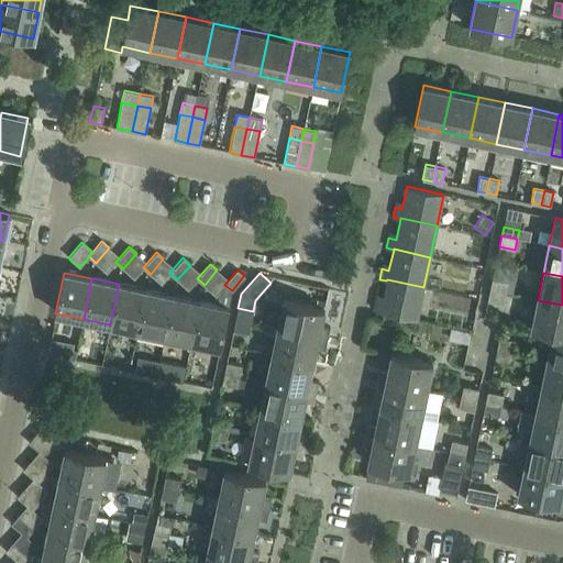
[(416,319),(423,287),(387,279),(386,280),(382,301),(375,300),(373,310),(416,319)]
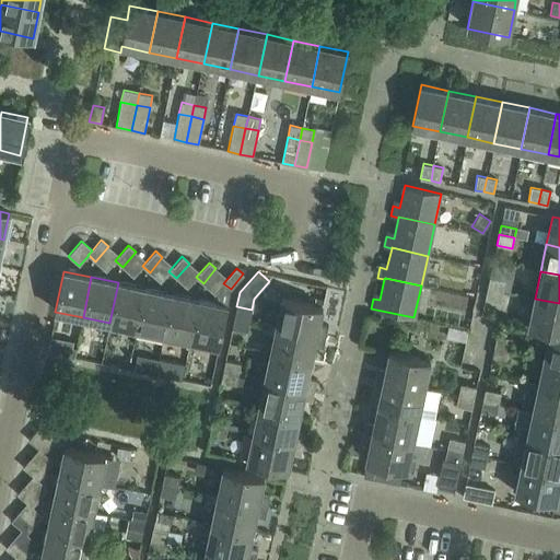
[(487,288),(502,291),(504,281),(489,278),(487,288)]
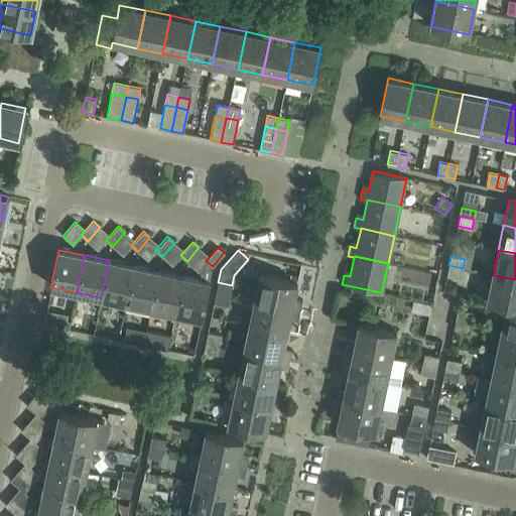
[(126,302),(134,265),(109,260),(101,297),(126,302)]
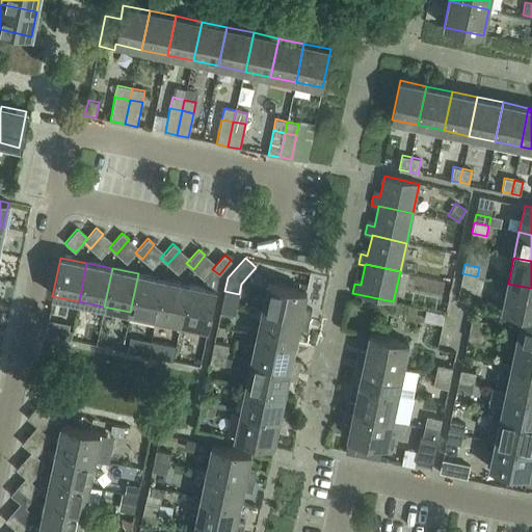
[(138,273),(130,312),(156,318),(164,278),(138,273)]
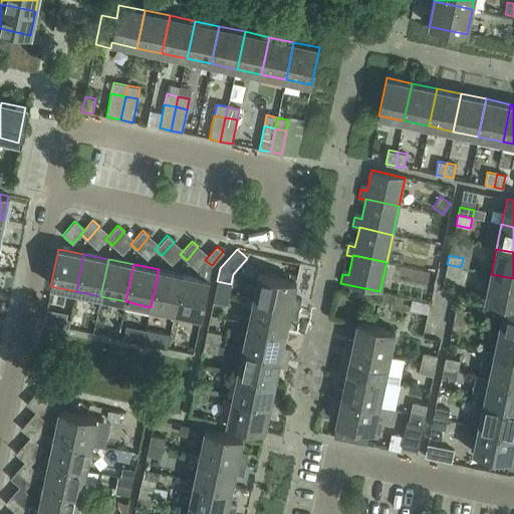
[(461,267),(447,264),(445,274),(459,277),(461,267)]
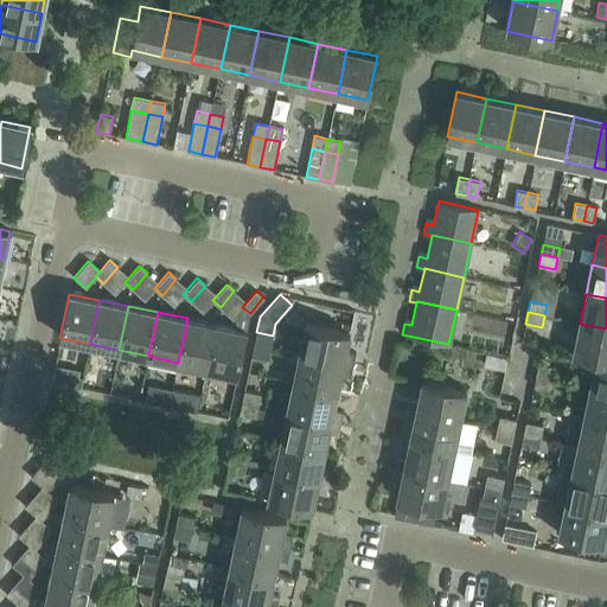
[(178,363),(206,369),(216,324),(187,318),(178,363)]
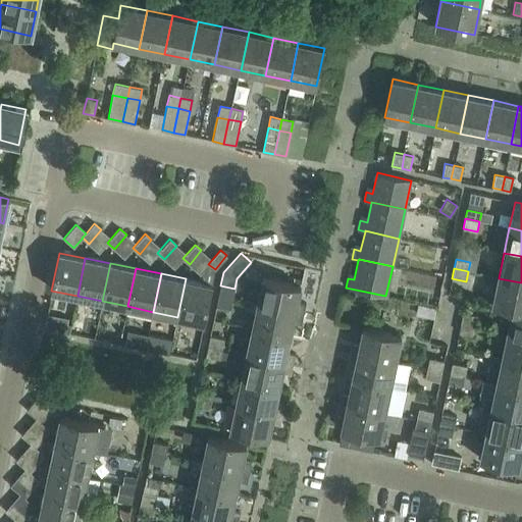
[(177,317),(204,322),(212,284),(186,278),(177,317)]
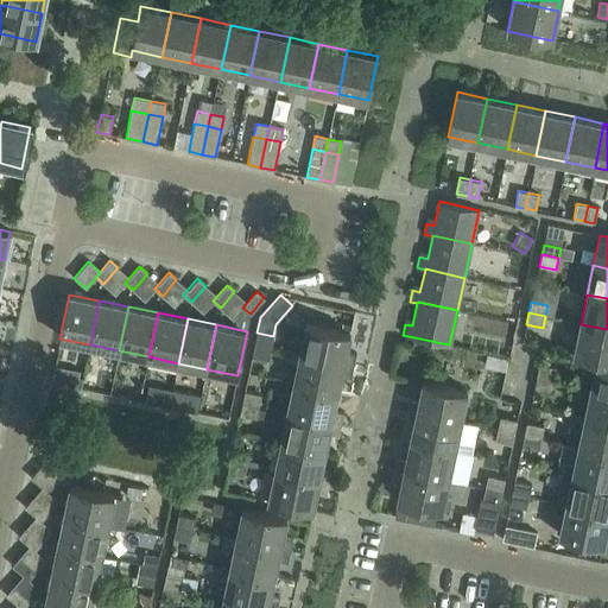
[(299,354),(354,366),(356,354),(346,352),(350,333),(305,324),(299,354)]
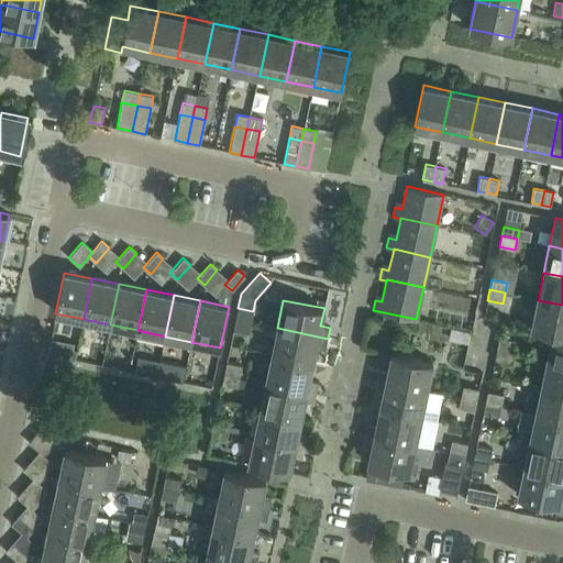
[(562,333),(562,305),(538,300),(531,328),(552,332),(562,333)]
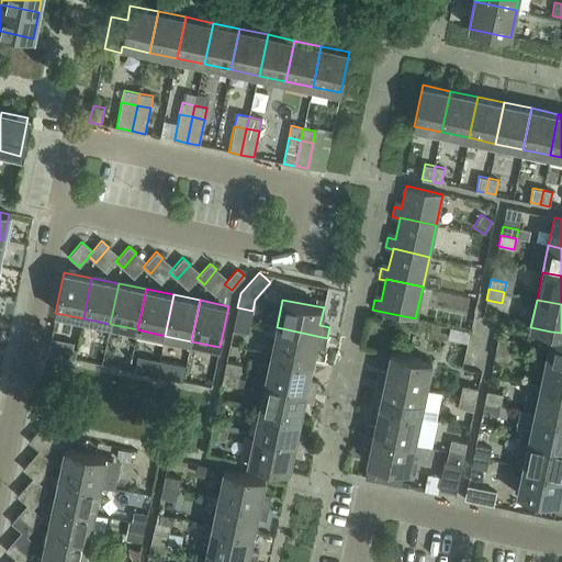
[(250,322),(253,311),(237,307),(235,318),(250,322)]
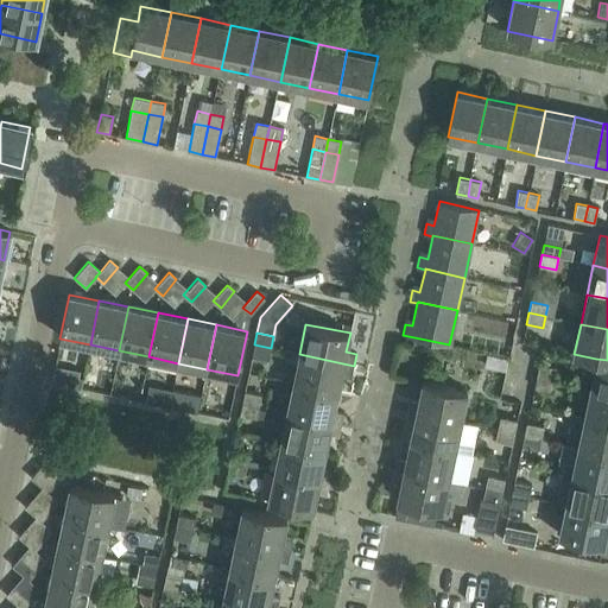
[(252,356),(268,360),(271,348),(254,344),(252,356)]
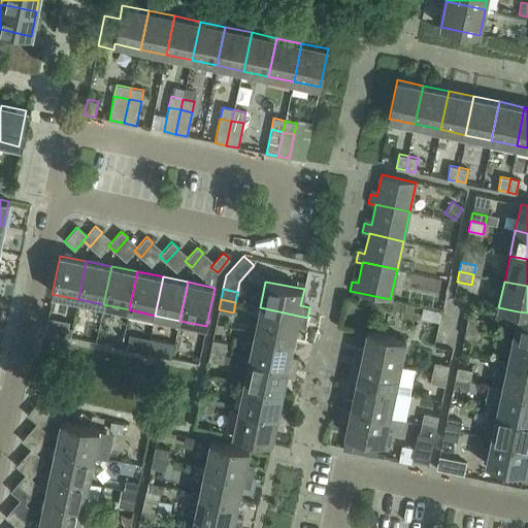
[(255,332),(293,341),(296,325),(305,327),(307,318),(260,307),(255,332)]
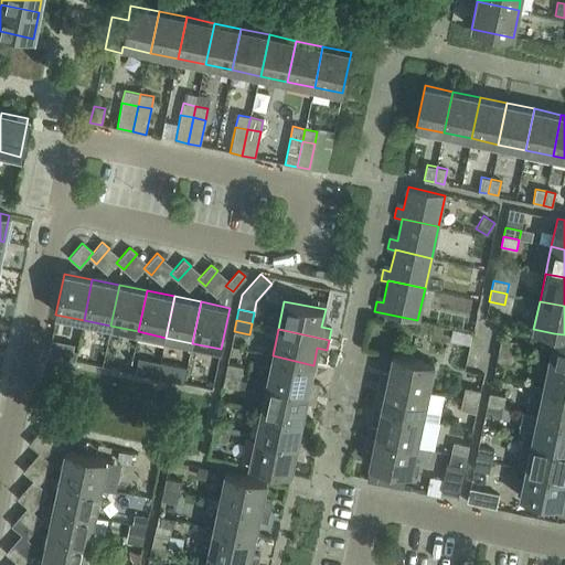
[(548,361),(564,363),(564,334),(554,333),(548,361)]
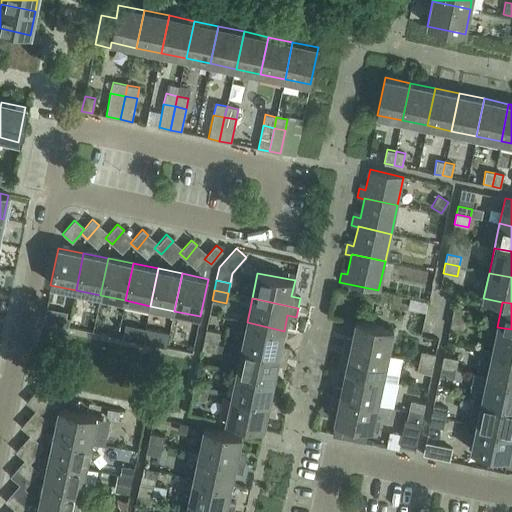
[(452,317),(466,320),(468,310),(454,307),(452,317)]
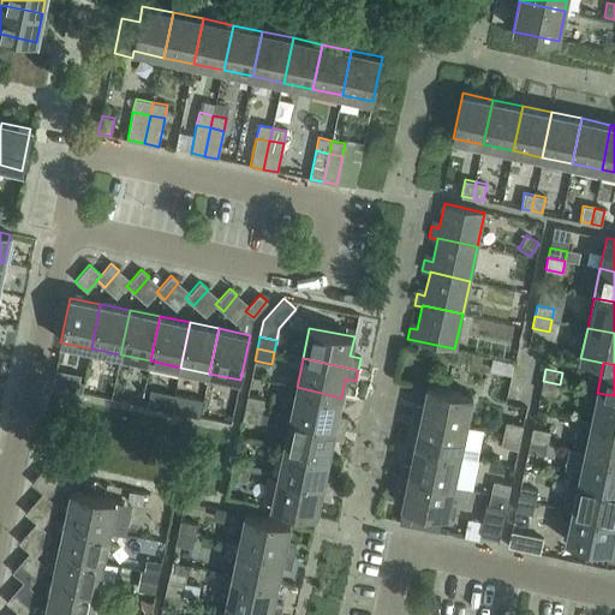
[(55,370),(53,386),(64,388),(67,372),(55,370)]
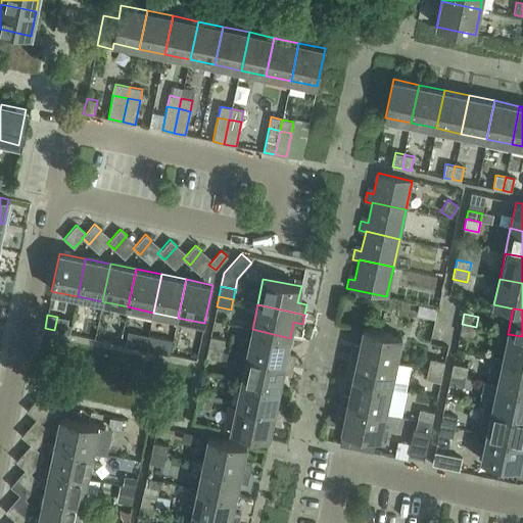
[(476,327),(462,324),(460,334),(473,337),(476,327)]
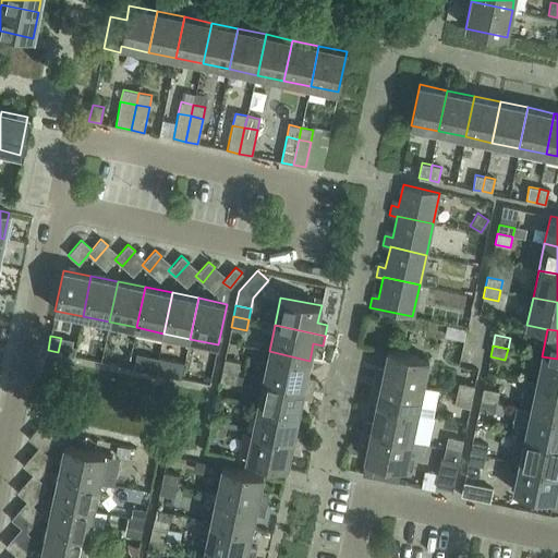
[(373,376),(422,387),(426,370),(434,372),(436,361),(428,360),(428,359),(388,350),(384,367),(375,365),(373,376)]
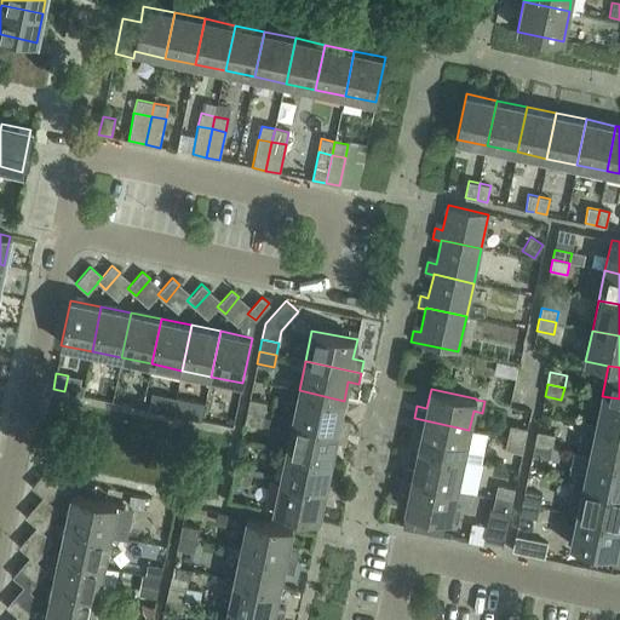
[(344,401),(299,390),(293,420),(348,432),(350,420),(340,419),(344,401)]
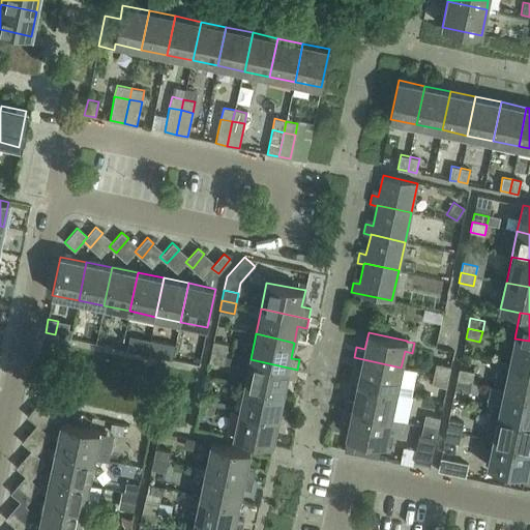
[(529,341),(514,339),(509,363),(529,367),(529,341)]
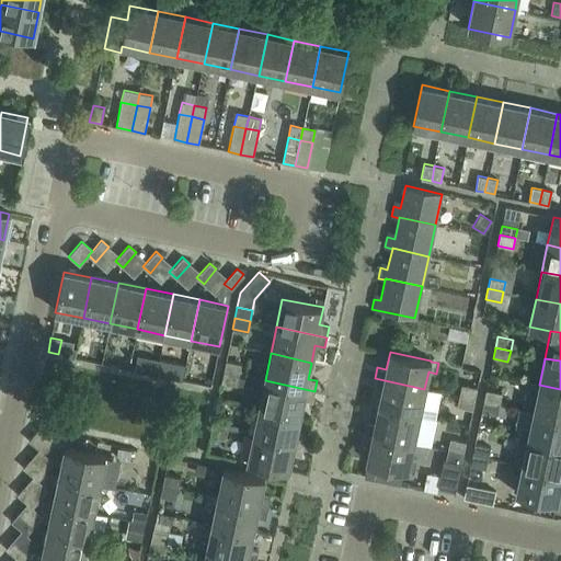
[(159,359),(156,375),(182,380),(185,365),(159,359)]
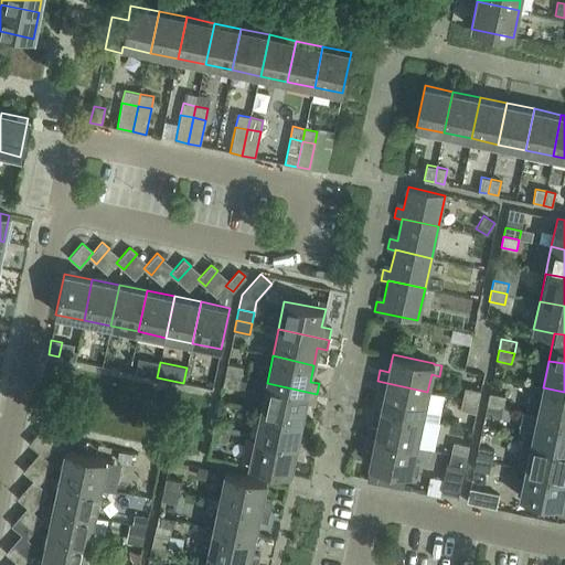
[(225,374),(241,379),(243,366),(227,363),(225,374)]
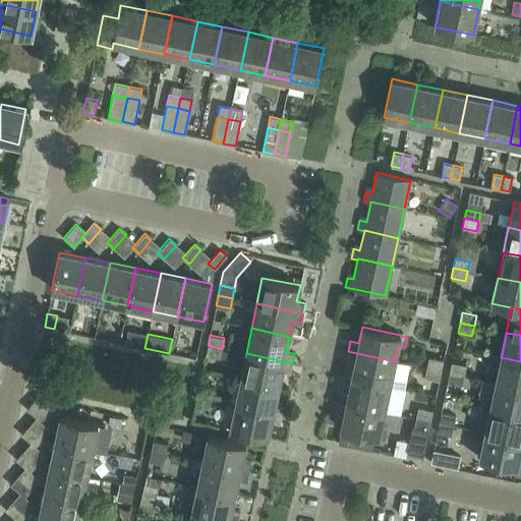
[(222,349),(208,345),(206,355),(220,358),(222,349)]
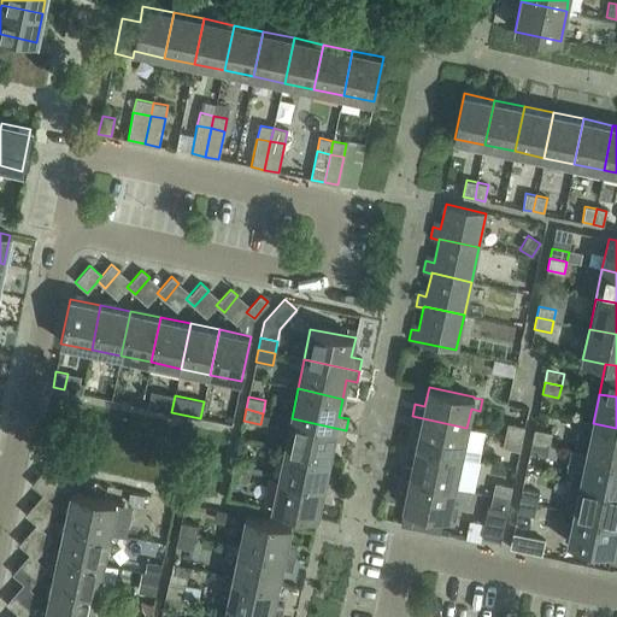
[(466,428),(412,416),(410,427),(419,429),(416,447),(460,457),(466,428)]
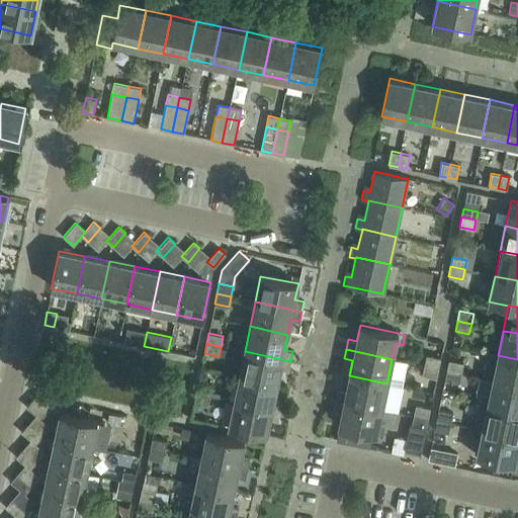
[(239,376),(277,384),(280,369),(288,371),(290,361),(245,351),(239,376)]
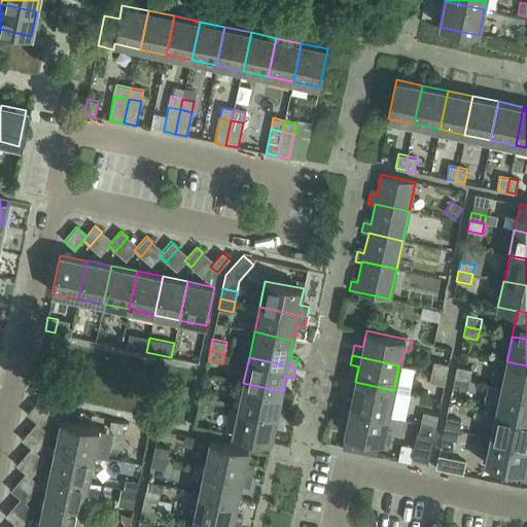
[(431,372),(446,375),(448,364),(433,361),(431,372)]
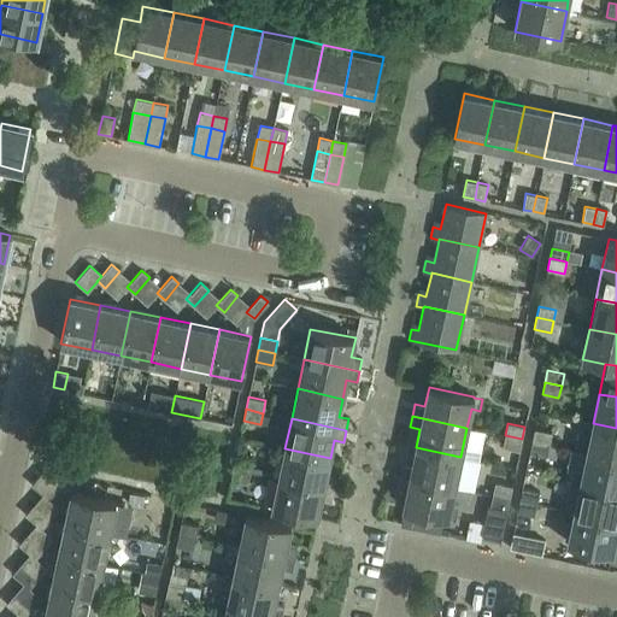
[(587,452),(616,458),(616,428),(593,423),(587,452)]
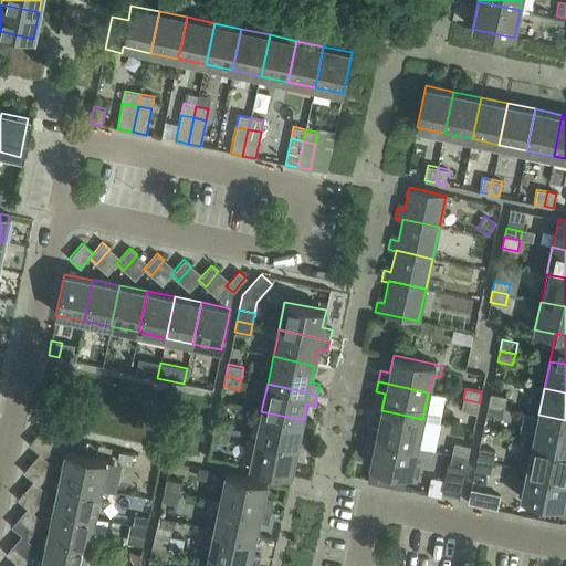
[(488,405),(503,408),(505,397),(490,394),(488,405)]
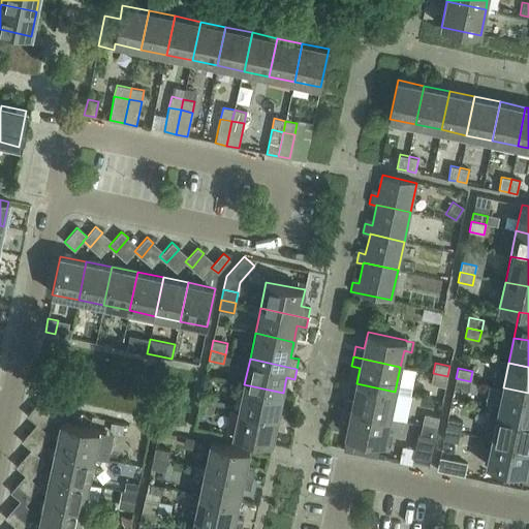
[(447,376),(433,373),(431,383),(445,386),(447,376)]
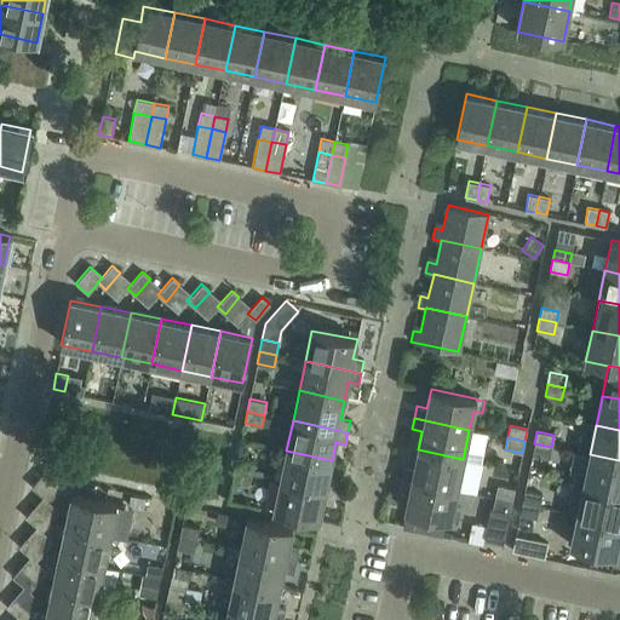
[(551,447),(534,443),(532,455),(549,459),(551,447)]
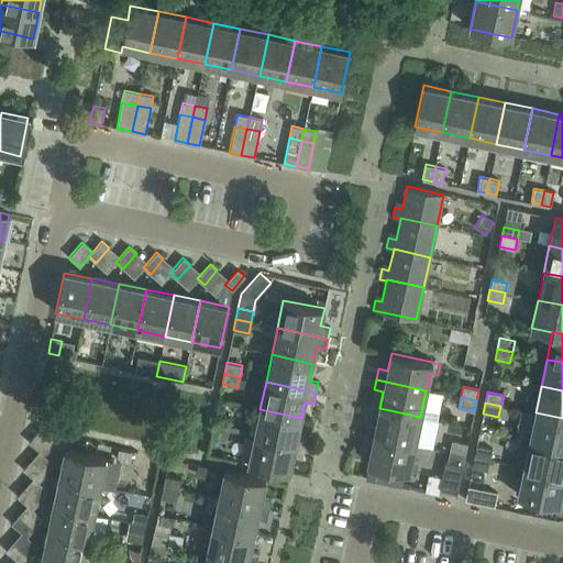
[(364,433),(415,444),(420,417),(379,408),(376,424),(367,422),(364,433)]
